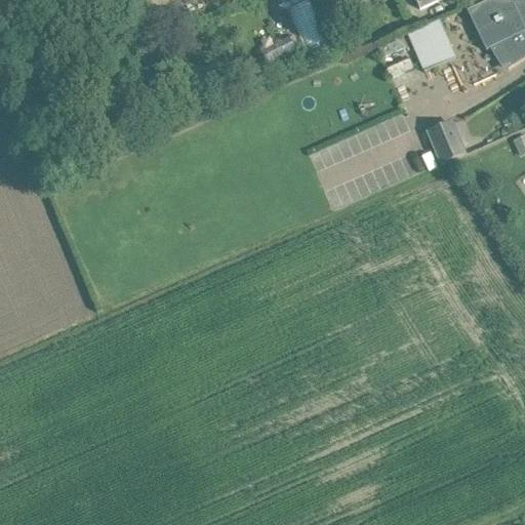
[(413,0),(419,12),(444,0),(413,0)]
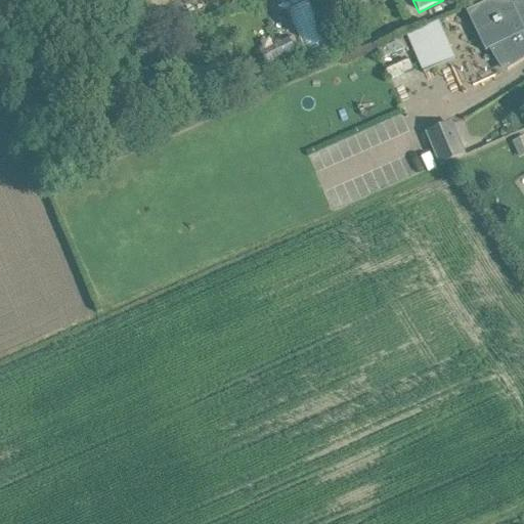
[(523,0),(493,0),(466,13),(485,51),(488,50),(493,59),(498,56),(506,71),(523,58),(523,0)]
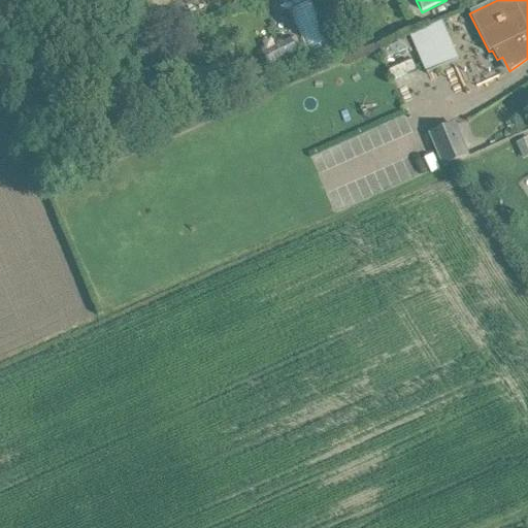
[(465,14),(450,20),(455,35),(470,30),(465,14)]
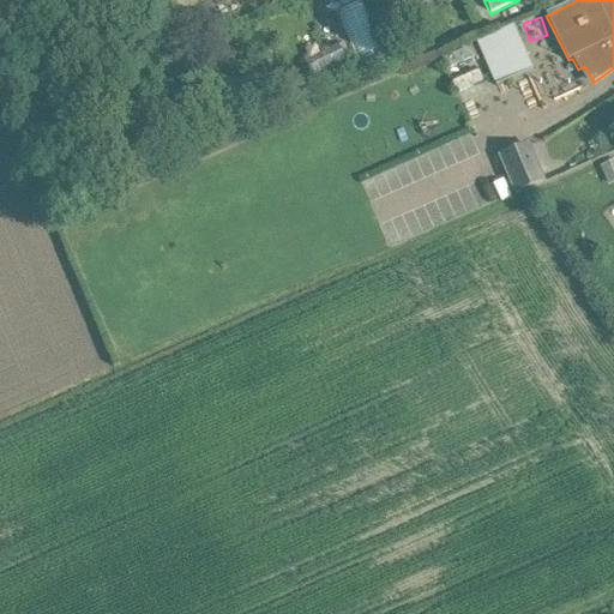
[(499,34),(487,40),(499,67),(507,84),(534,72),(515,26),(499,34)]
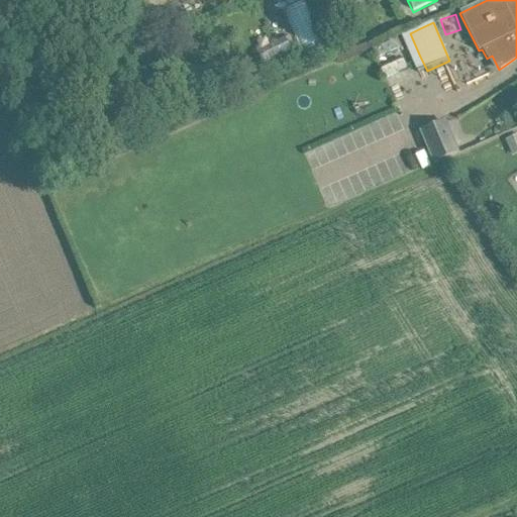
[(393,41),(372,50),(377,63),(399,54),(393,41)]
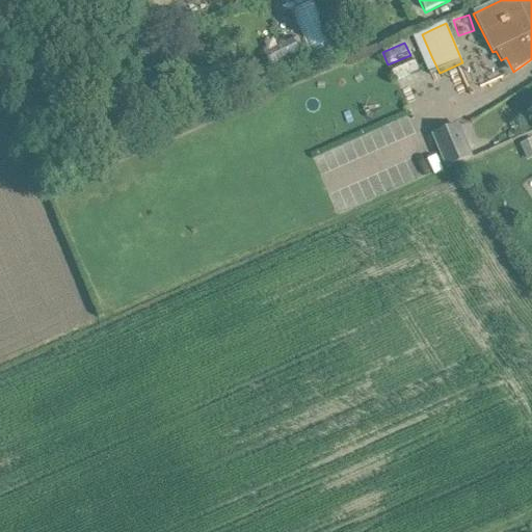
[(298,56),(292,44),(277,51),(284,63),(298,56)]
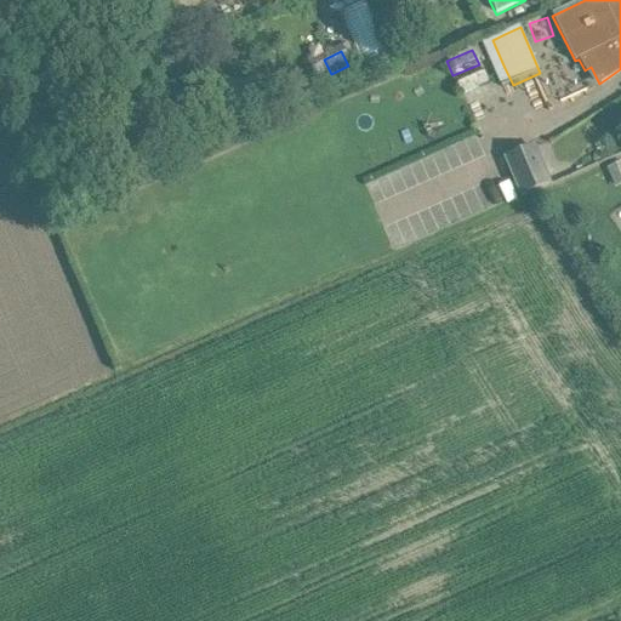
[(522,197),(551,184),(534,147),(506,159),(522,197)]
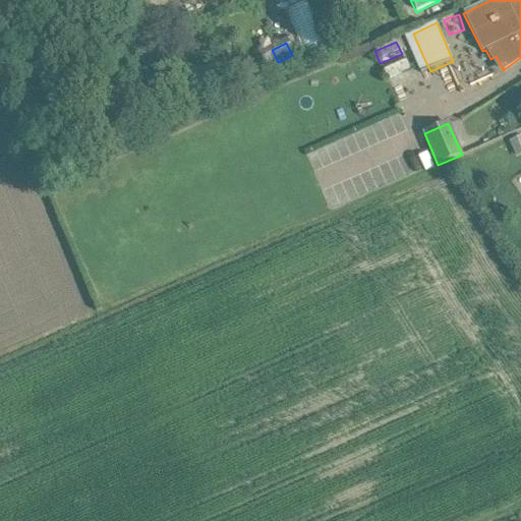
[(520,135),(509,141),(516,158),(520,155),(520,135)]
